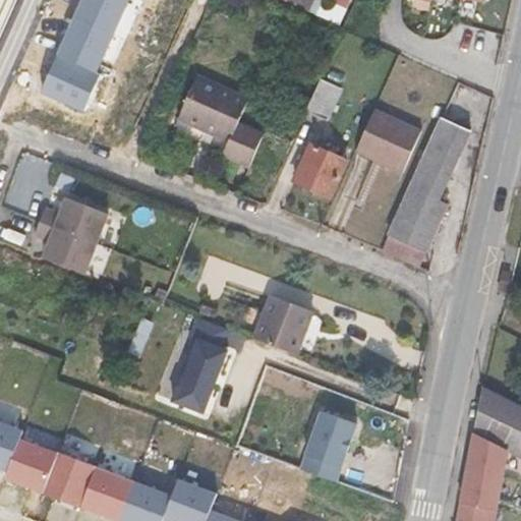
[(129,0),(83,0),(76,17),(115,35),(129,0)]
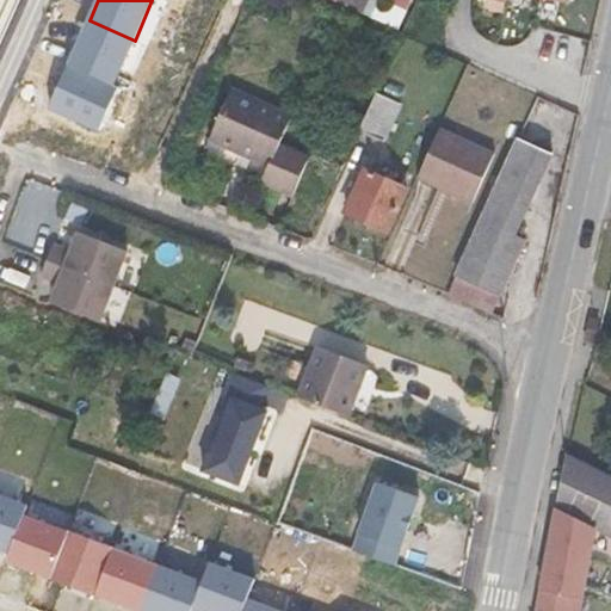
[(90,20),(71,65),(115,84),(135,41),(90,20)]
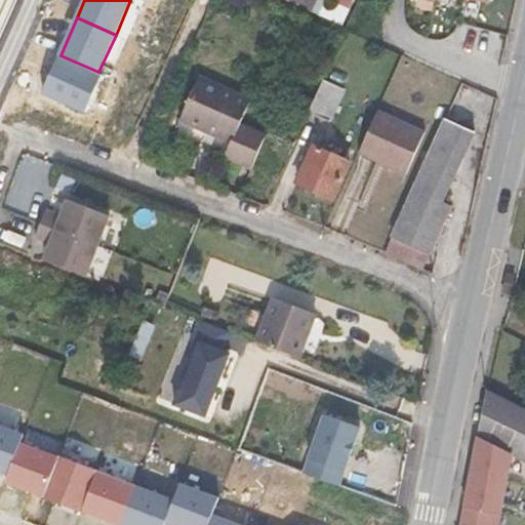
[(98,72),(61,55),(43,92),(87,112),(104,74),(98,72)]
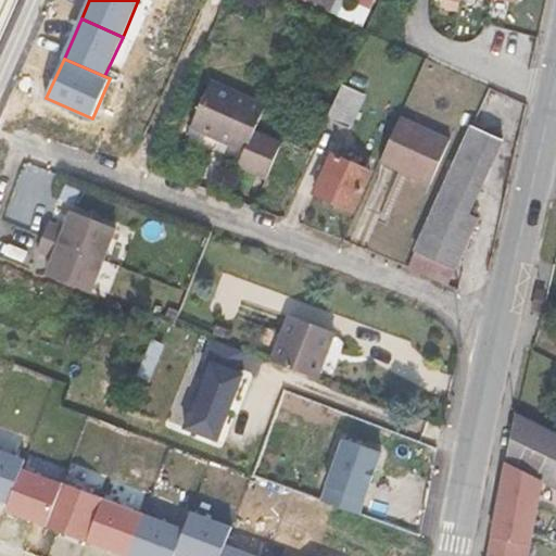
[(190,126),(245,151),(267,105),(212,80),(190,126)]
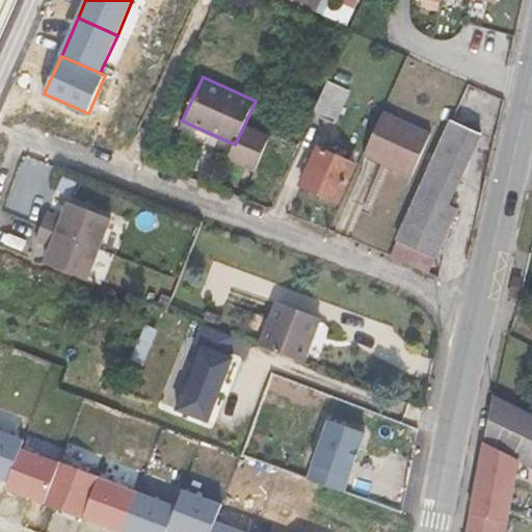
[(350,91),(327,81),(313,112),(337,123),(350,91)]
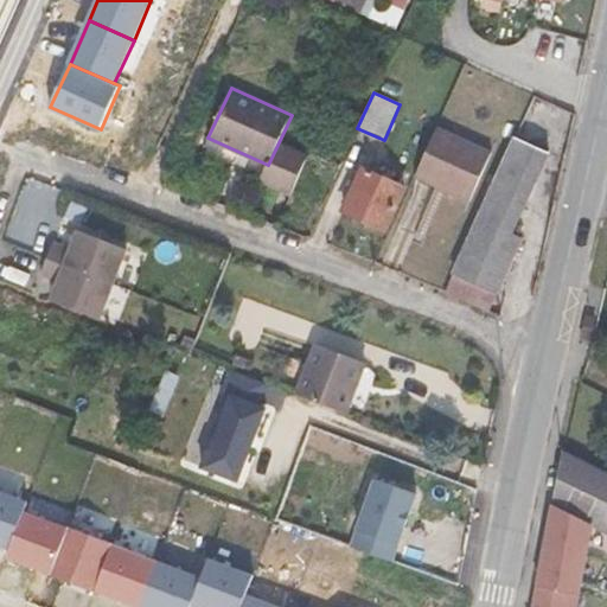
[(491,153),(436,128),(414,177),(468,202),(491,153)]
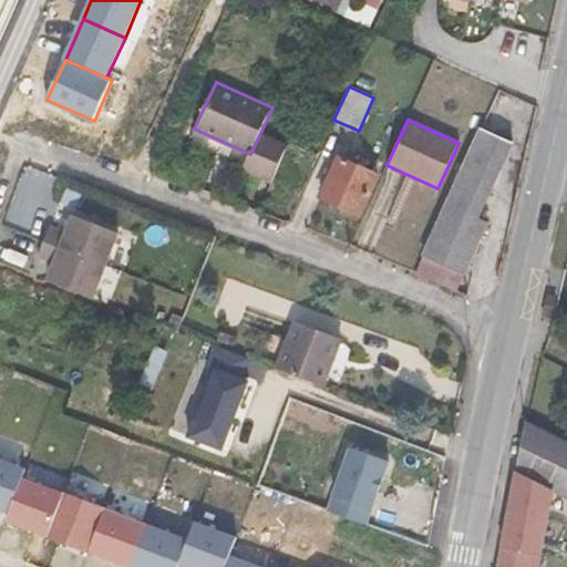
[(445,204),(478,218),(513,142),(480,127),(445,204)]
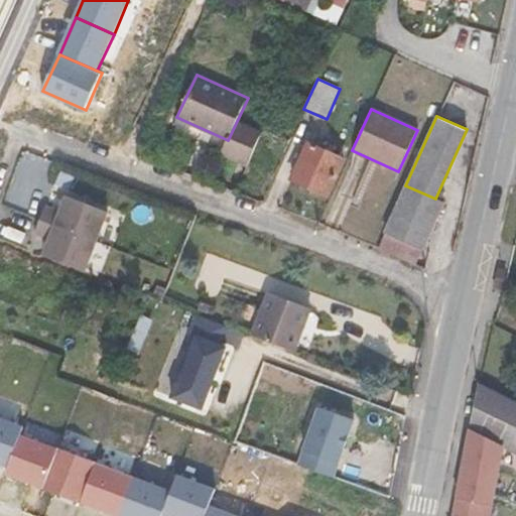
[(293,178),(328,192),(343,161),(308,146),(293,178)]
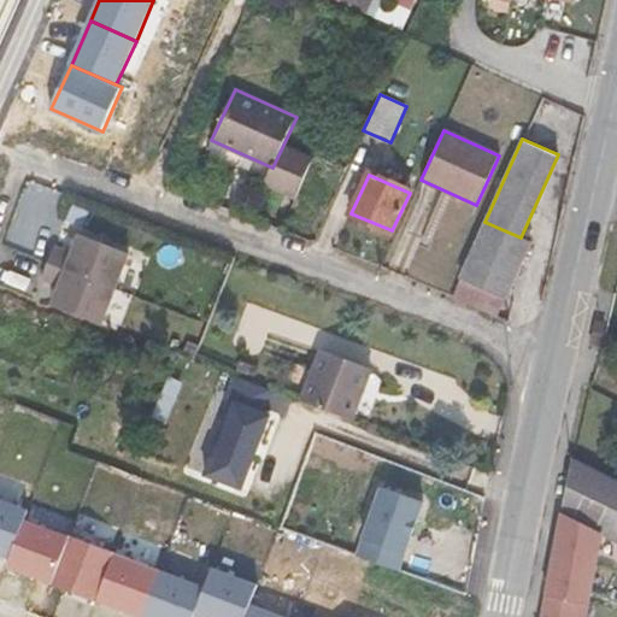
[(507,297),(530,242),(521,238),(485,222),(460,276),(507,297)]
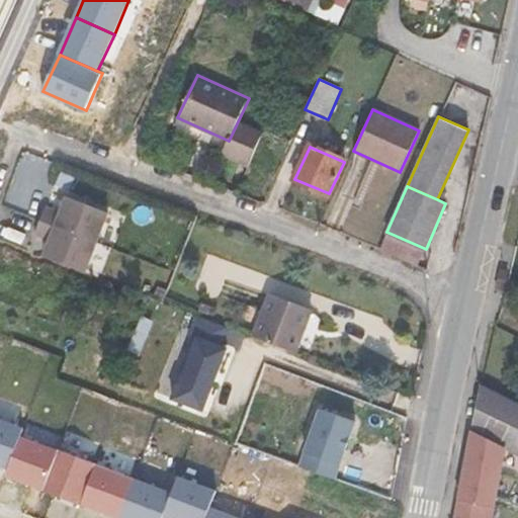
[(52,260),(93,275),(115,216),(74,200),(68,216),(54,210),(44,239),(58,244),(52,260)]
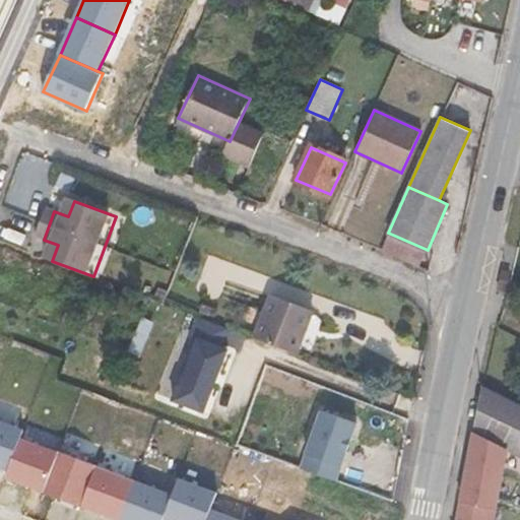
[(428,250),(388,233),(380,250),(421,267),(428,250)]
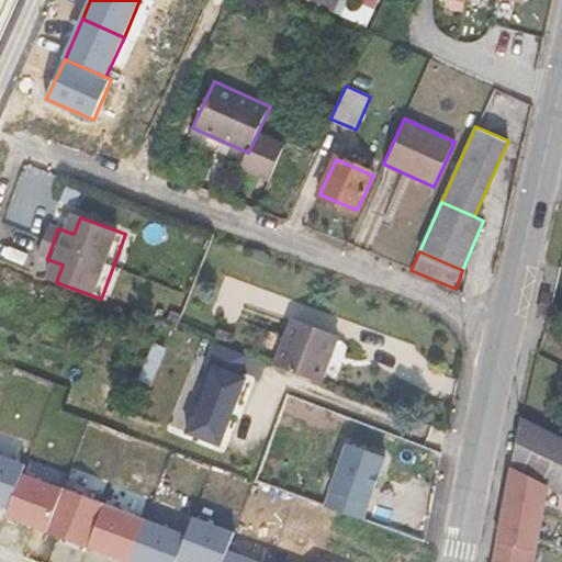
[(273,364),(321,382),(338,336),(292,318),(273,364)]
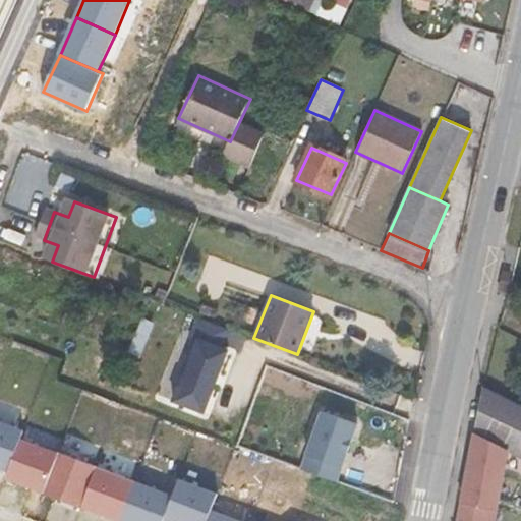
[(204,412),(227,350),(220,347),(227,328),(197,316),(190,337),(197,339),(180,385),(178,384),(172,400),(204,412)]
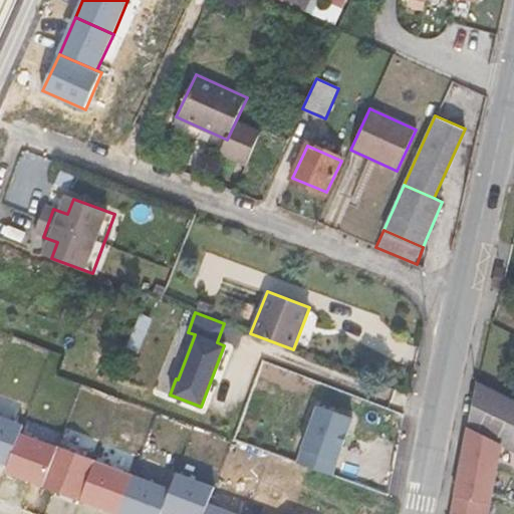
[(513,400),(478,381),(469,428),(502,444),(513,449),(513,400)]
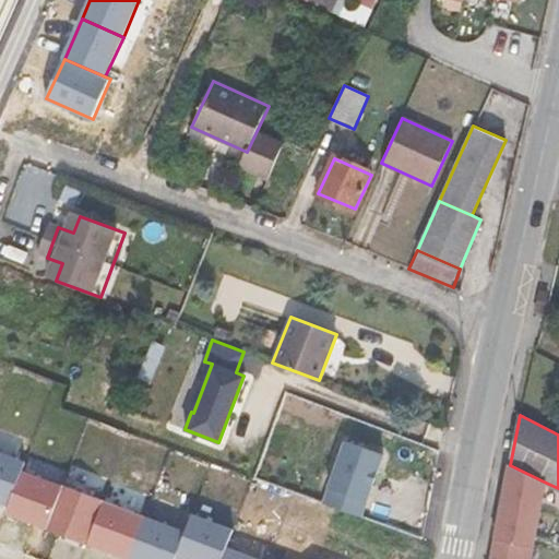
[(367,499),(381,459),(343,447),(329,487),(367,499)]
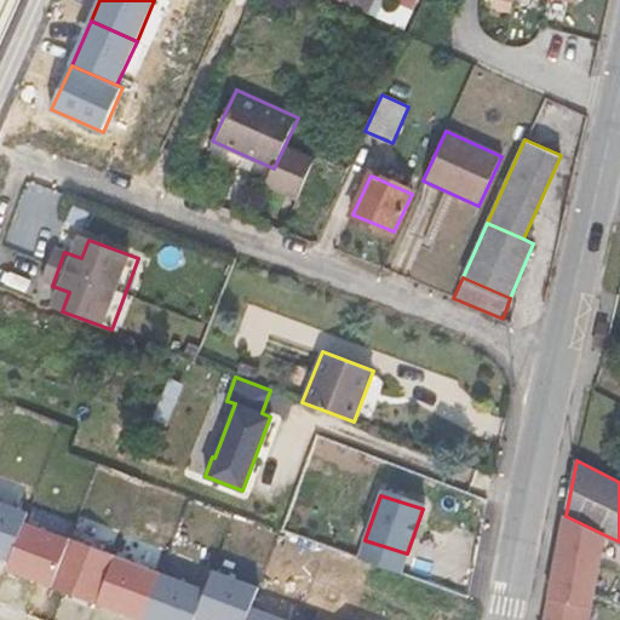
[(0,556),(11,561),(24,523),(29,514),(0,501),(0,556)]
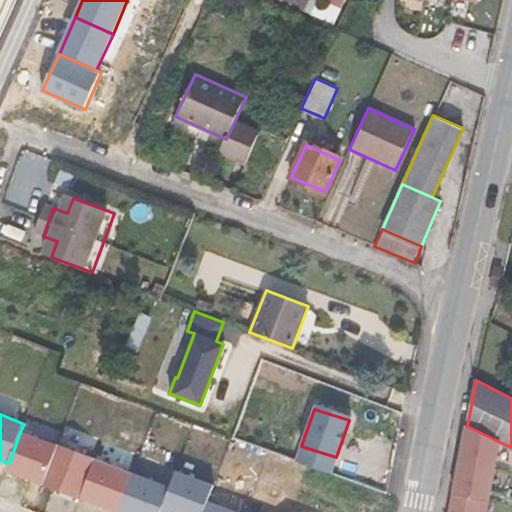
[(486,511),(500,442),(467,426),(466,425),(449,511),(486,511)]
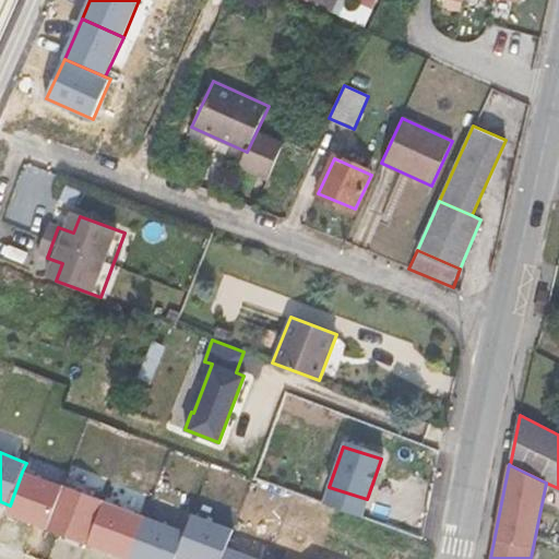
[(10,506),(7,513),(47,528),(63,487),(22,472),(10,506)]
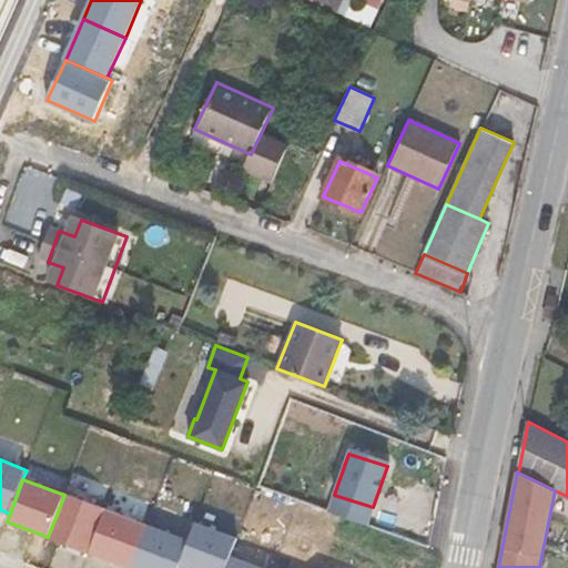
[(64,495),(48,537),(90,553),(107,509),(64,494),(64,495)]
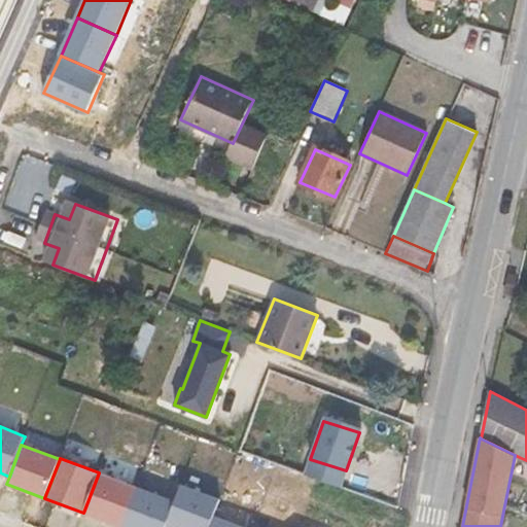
[(341,486),(346,470),(310,459),(305,475),(341,486)]
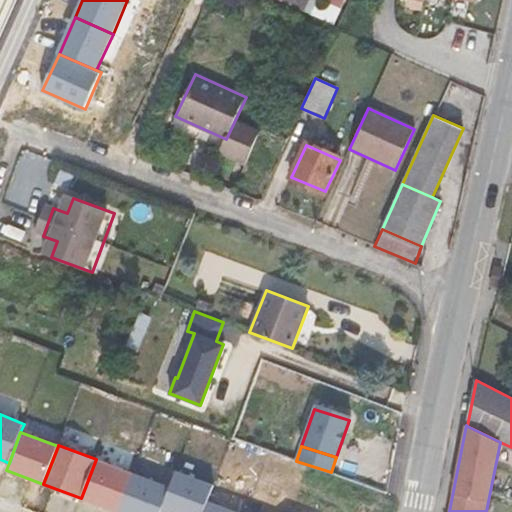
[(96,459),(81,498),(117,511),(118,511),(133,474),(96,459)]
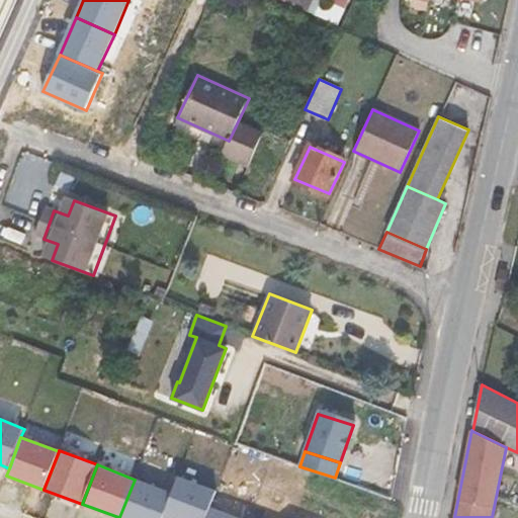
[(172,494),(163,517),(205,517),(210,508),(217,491),(179,477),(172,494)]
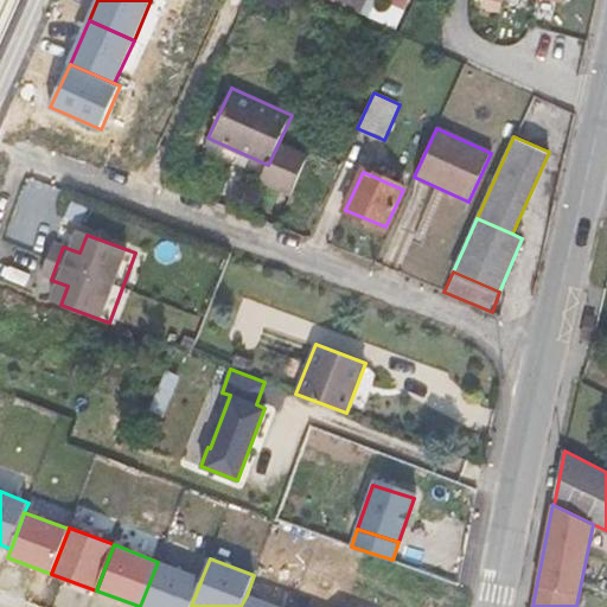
[(158,562),(140,606),(191,606),(202,579),(158,562)]
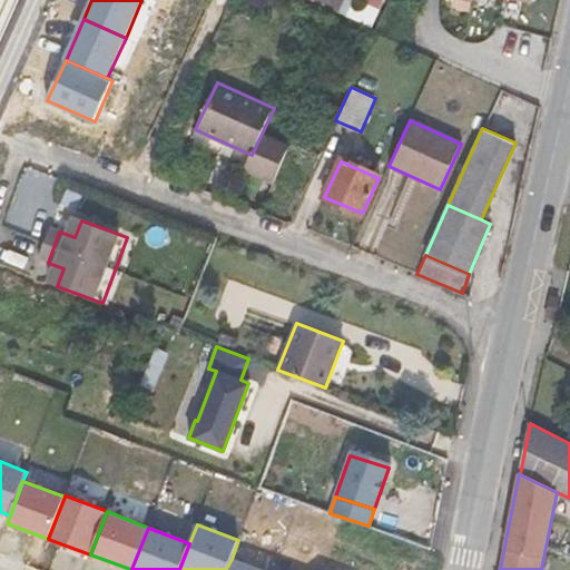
[(226,569),(261,569),(232,559),(226,569)]
